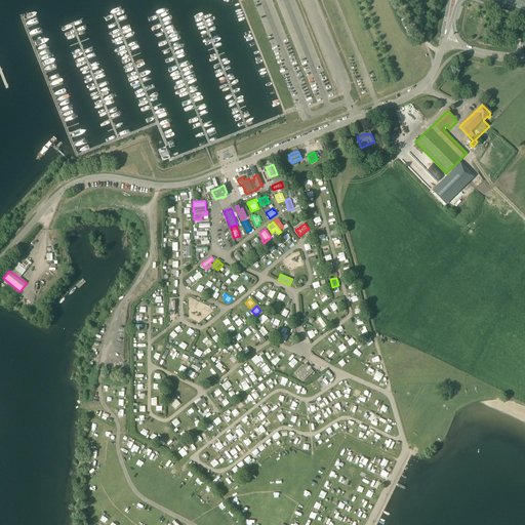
[(263,324),(268,319),(264,314),(258,319),(263,324)]
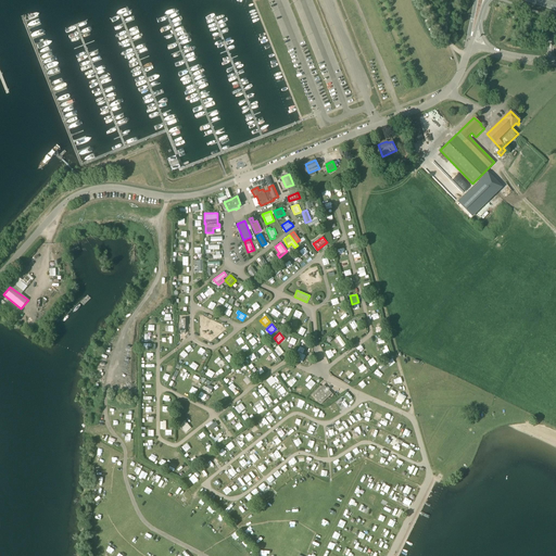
[(339,336),(336,338),(342,348),(345,345),(339,336)]
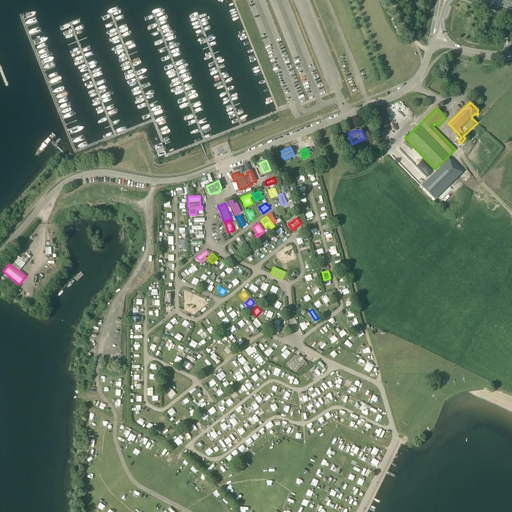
[(257,328),(262,325),(257,318),(252,322),(257,328)]
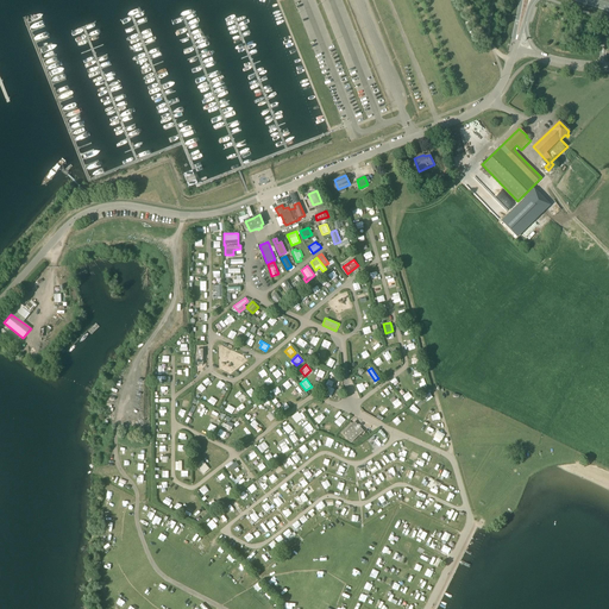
[(359,394),(366,390),(363,383),(356,385),(359,394)]
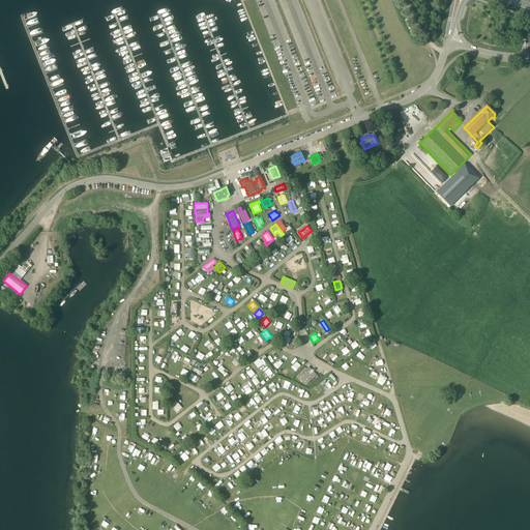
[(291,339),(285,336),(282,344),(288,346),(291,339)]
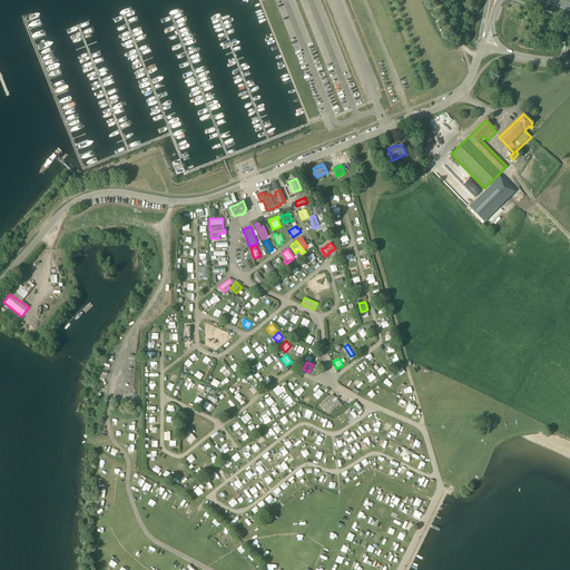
[(210,384),(217,387),(220,382),(214,379),(210,384)]
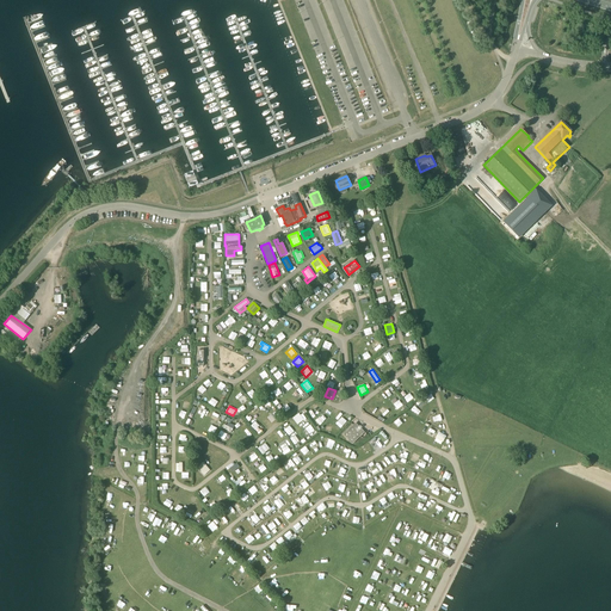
[(216,423),(221,415),(214,412),(208,421),(218,427),(220,424),(216,423)]
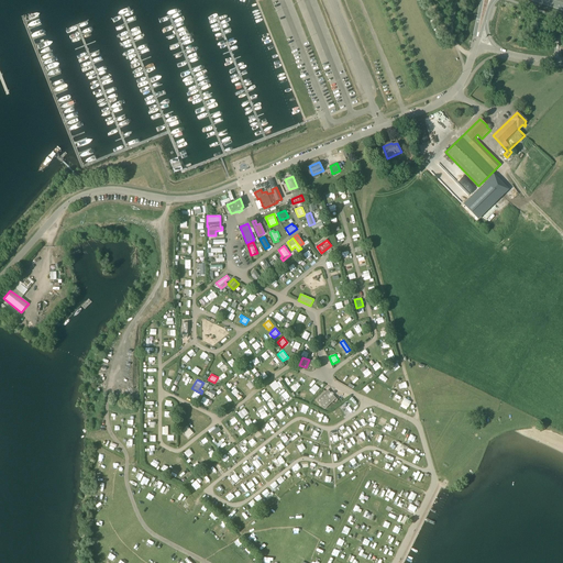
[(298,383),(290,386),(293,392),(300,387),(298,383)]
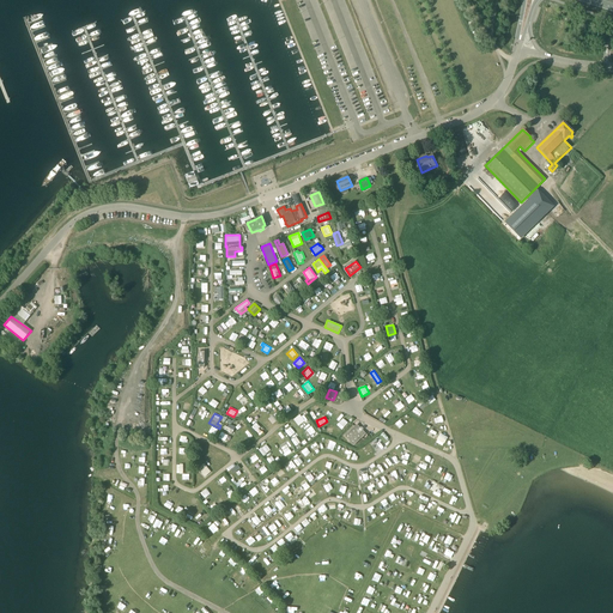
[(337,425),(341,430),(349,423),(343,418),(337,425)]
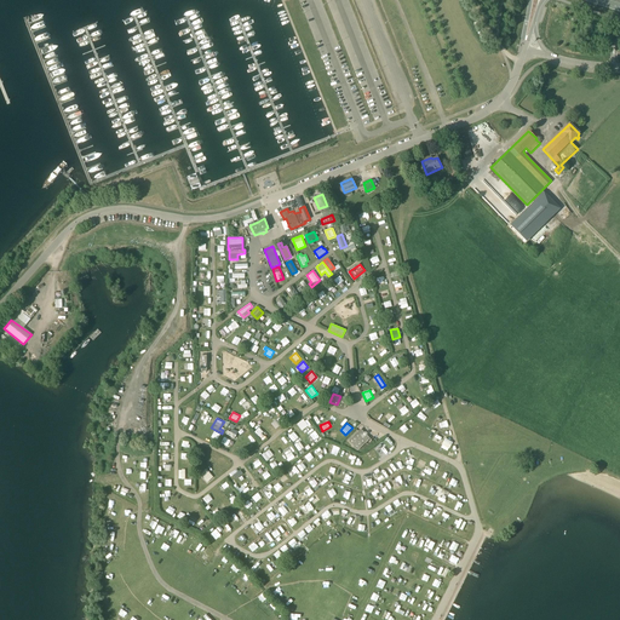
[(230,431),(228,430),(225,434),(234,438),(237,431),(231,428),(230,431)]
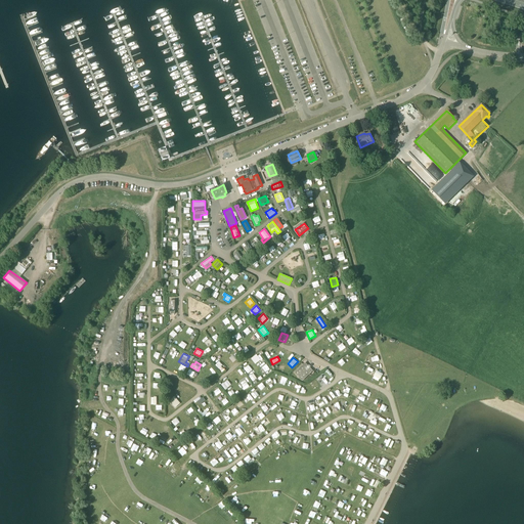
[(309,366),(306,363),(295,373),(303,382),(314,372),(311,368),(311,367),(309,365),(309,366)]
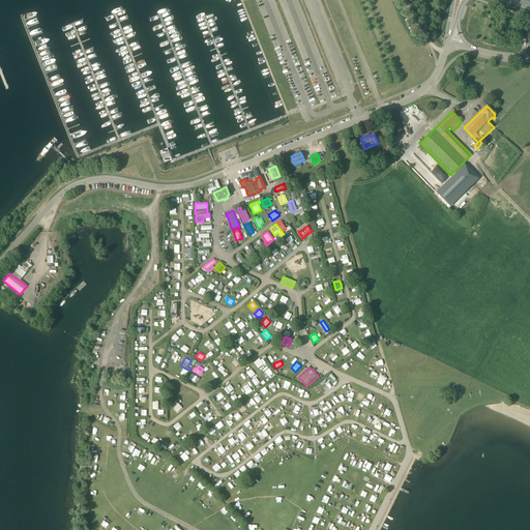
[(268,377),(273,374),(269,369),(265,372),(268,377)]
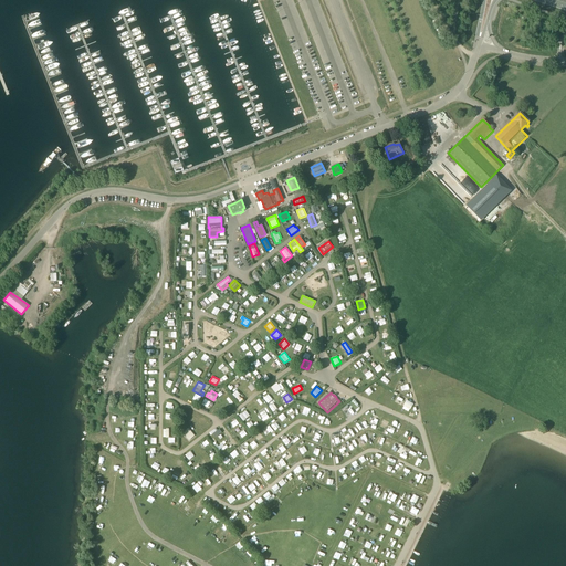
[(263,399),(268,404),(272,399),(268,395),(263,399)]
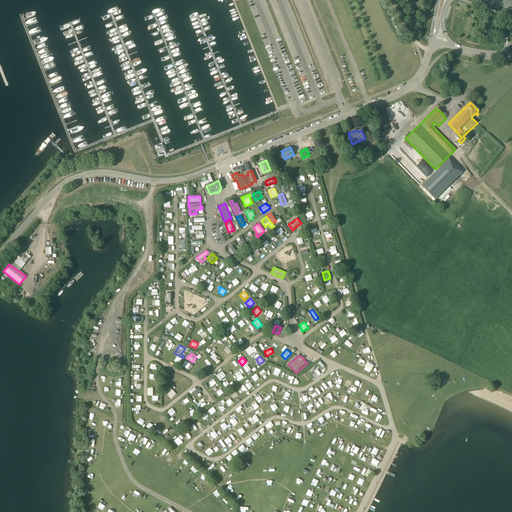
[(367,362),(364,369),(371,372),(374,364),(367,362)]
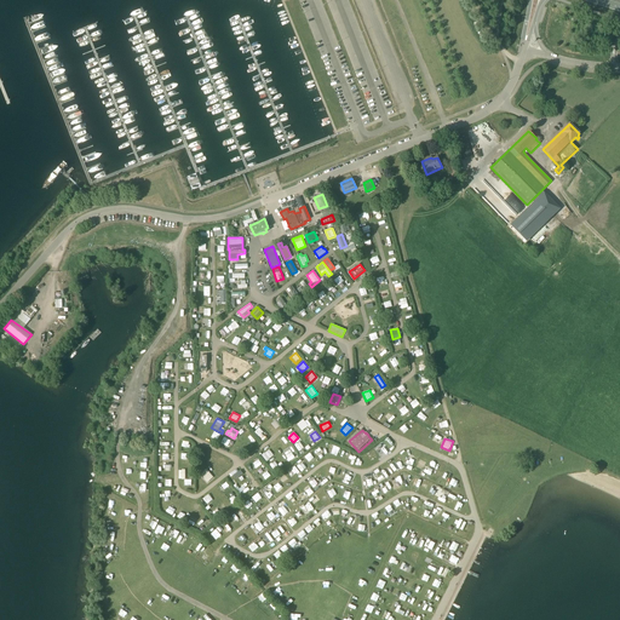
[(303,454),(305,452),(303,448),(304,447),(299,441),(294,446),(303,454)]
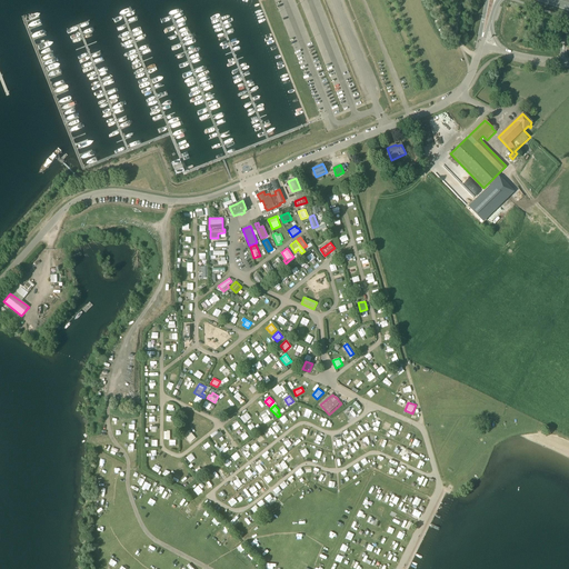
[(268,411),(261,417),(266,422),(272,417),(268,411)]
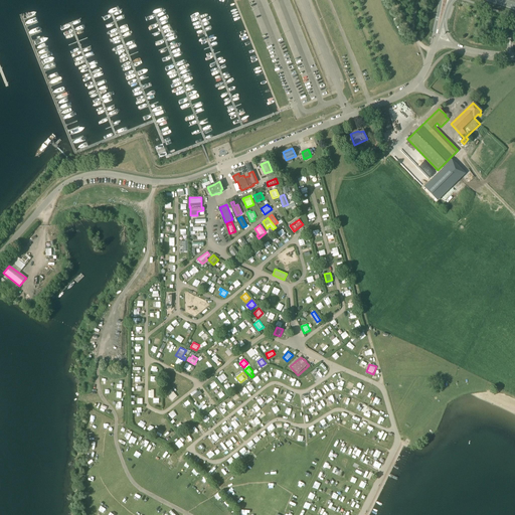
[(217,377),(220,382),(227,379),(223,373),(217,377)]
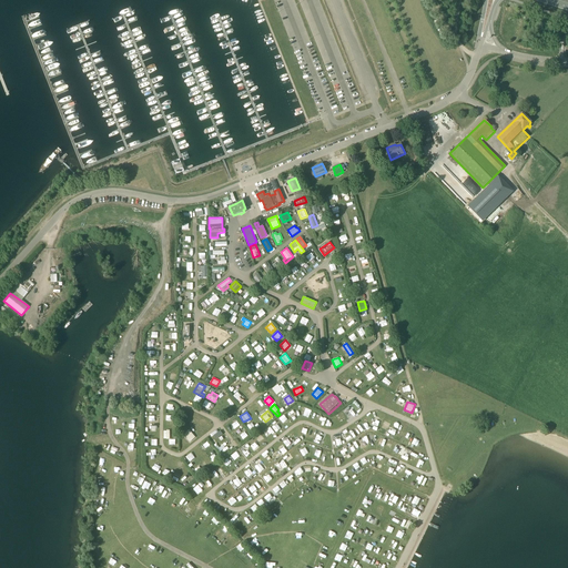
[(286,427),(290,424),(284,416),(280,418),(286,427)]
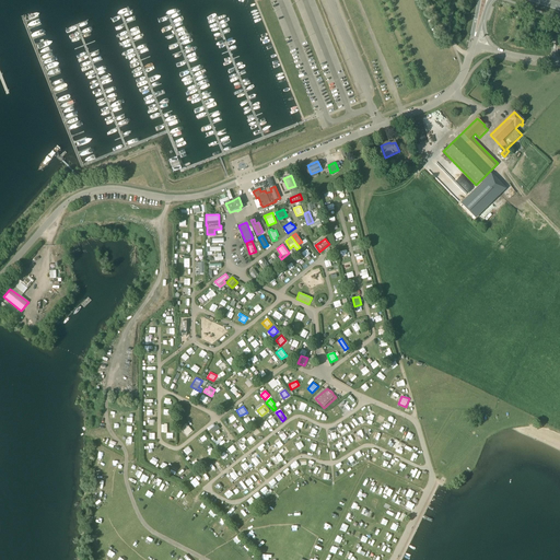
[(388,429),(392,423),(386,420),(383,427),(388,429)]
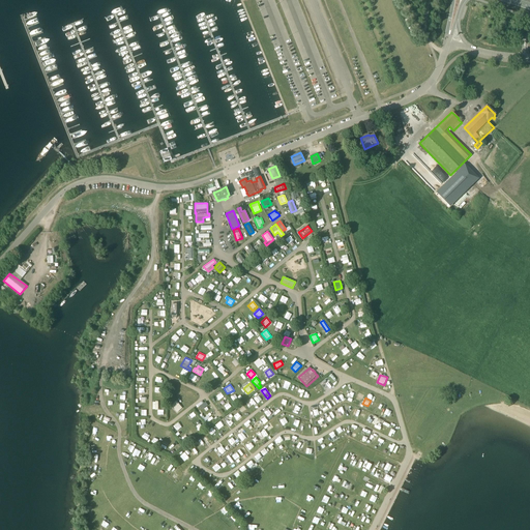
[(204,400),(198,403),(201,409),(207,406),(204,400)]
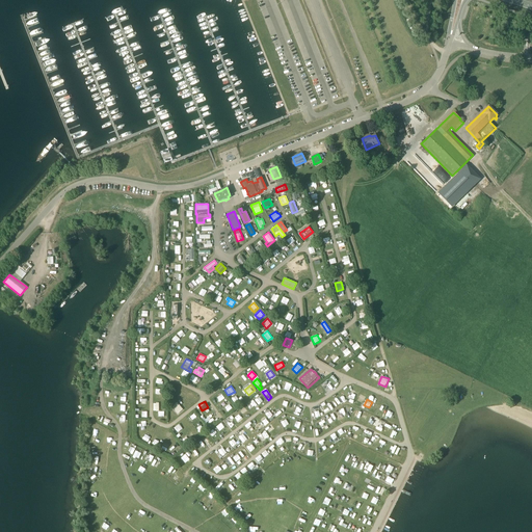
[(183,409),(177,403),(171,407),(178,415),(183,409)]
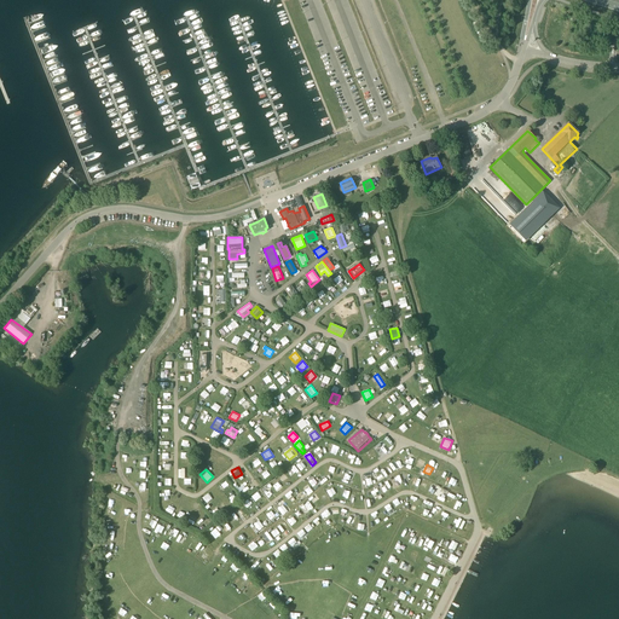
[(320,482),(325,479),(322,473),(316,476),(320,482)]
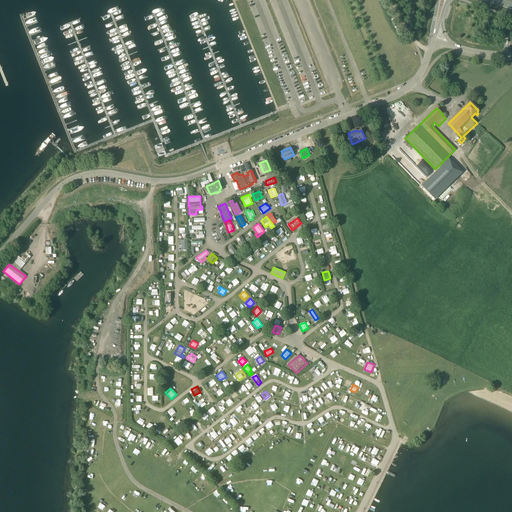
[(254,401),(251,403),(255,409),(259,406),(254,401)]
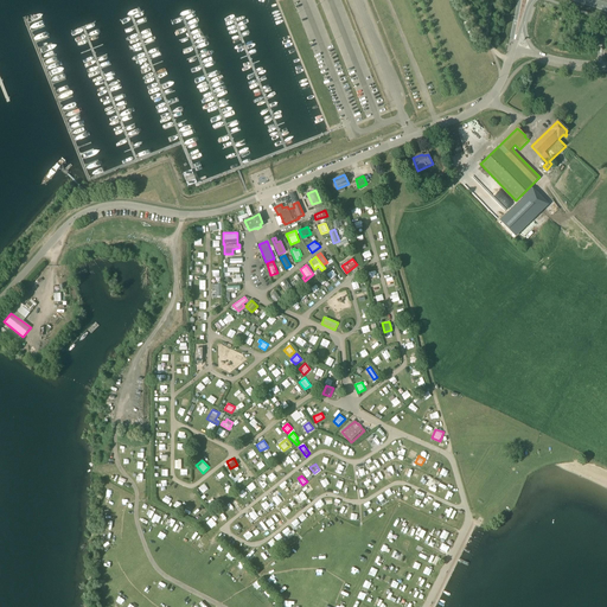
[(287,483),(295,490),(300,485),(291,478),(287,483)]
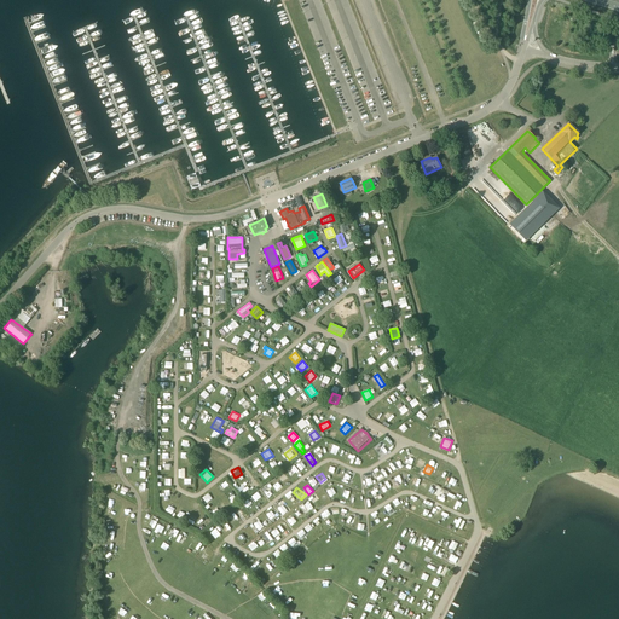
[(310,498),(316,507),(319,503),(313,496),(310,498)]
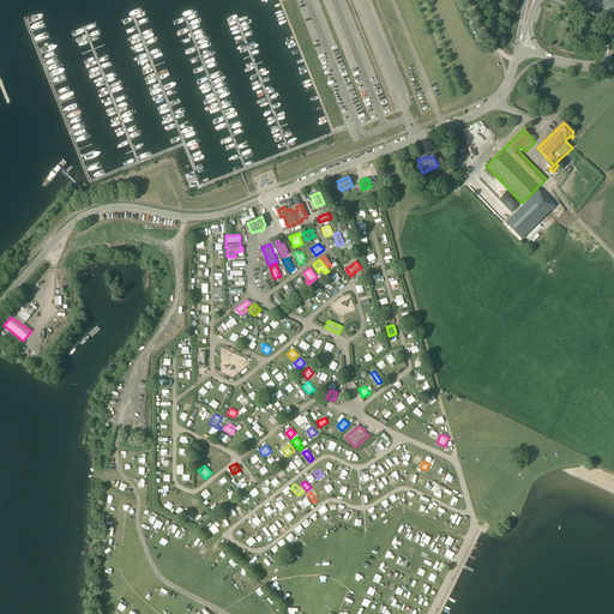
[(251,519),(257,527),(262,523),(257,516),(251,519)]
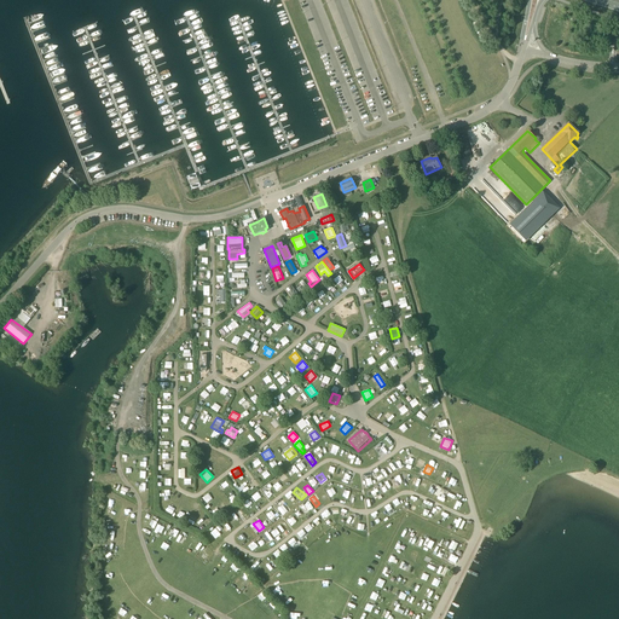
[(287,541),(291,547),(298,542),(294,537),(287,541)]
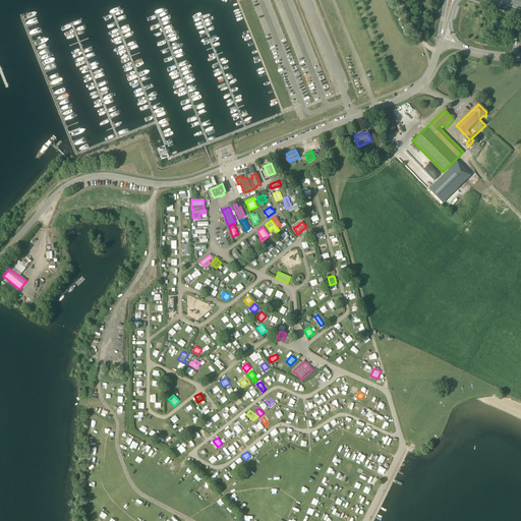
[(362,458),(364,455),(361,454),(357,462),(364,465),(366,460),(362,458)]
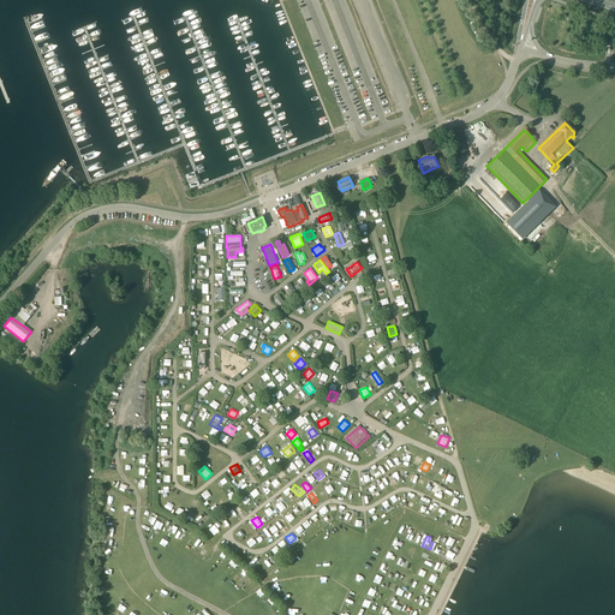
[(448,561),(453,554),(446,550),(441,557),(448,561)]
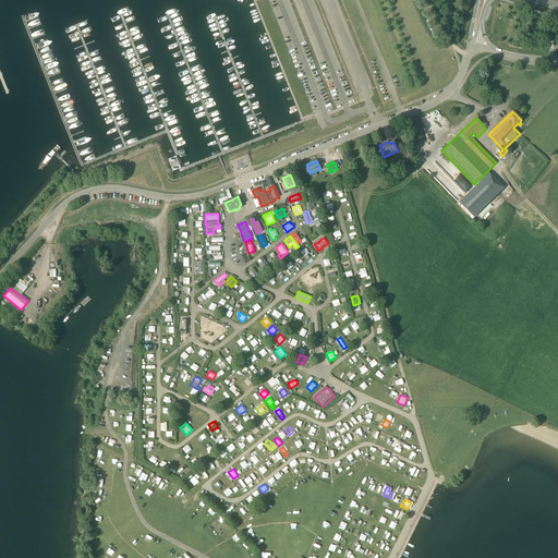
[(391,541),(393,535),(386,532),(384,537),(391,541)]
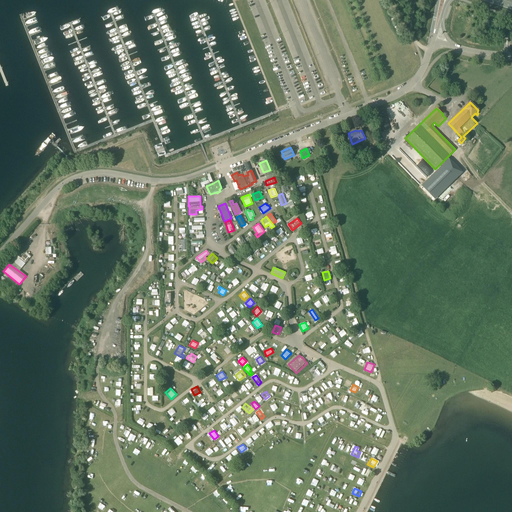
[(96,508),(101,511),(105,508),(100,503),(96,508)]
